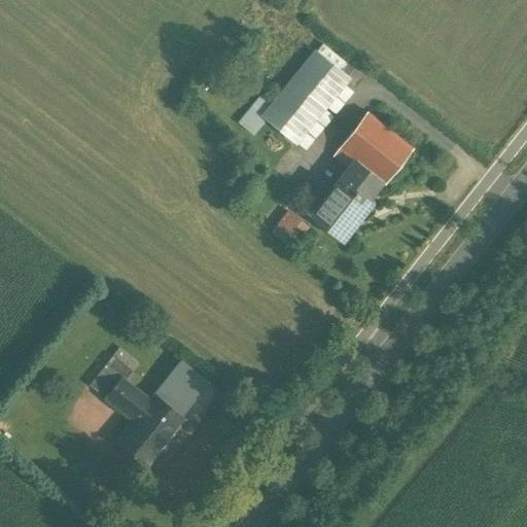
[(275,102),(262,116),(267,119),(294,142),(347,78),(315,53),(275,102)]
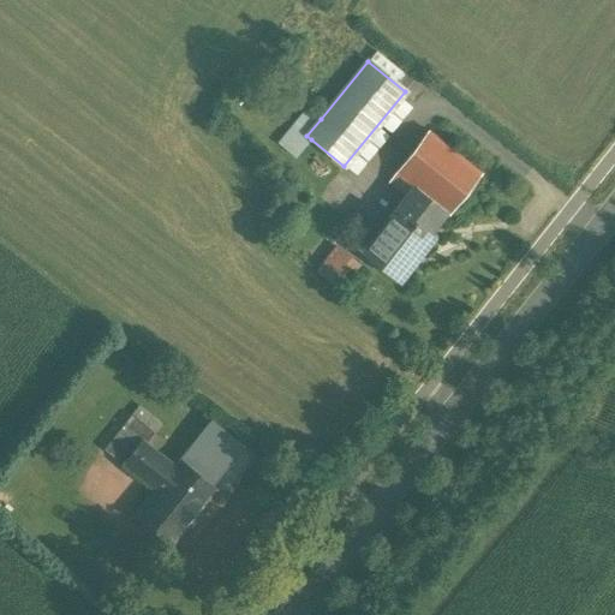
[(311,139),(306,136),(321,119),(309,108),(279,144),(296,159),(311,139)]
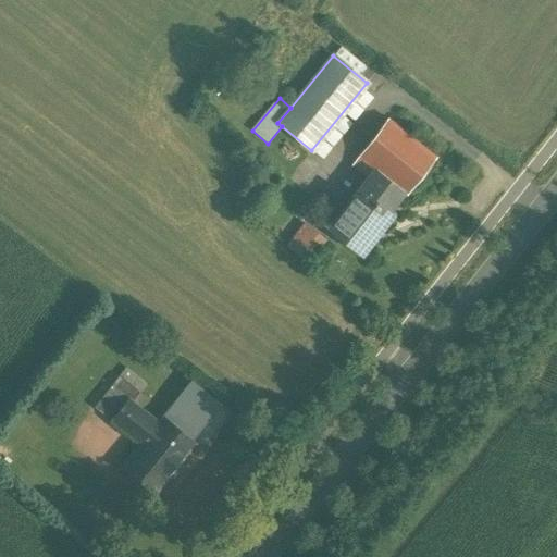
[(436,157),(387,119),(351,165),(368,180),(375,170),(403,192),(407,195),(436,157)]
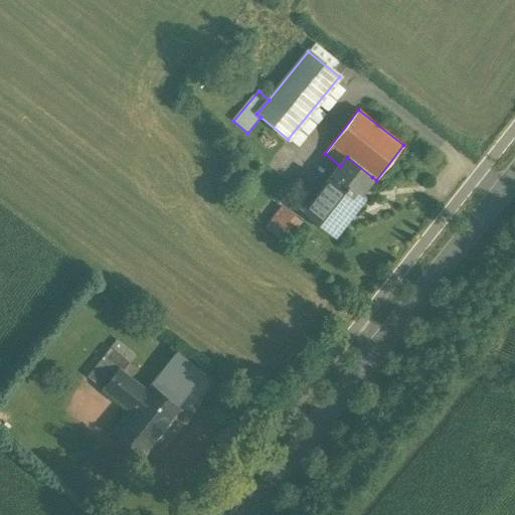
[(334,175),(304,212),(333,235),(362,197),(358,194),(372,177),(357,165),(343,182),(334,175)]
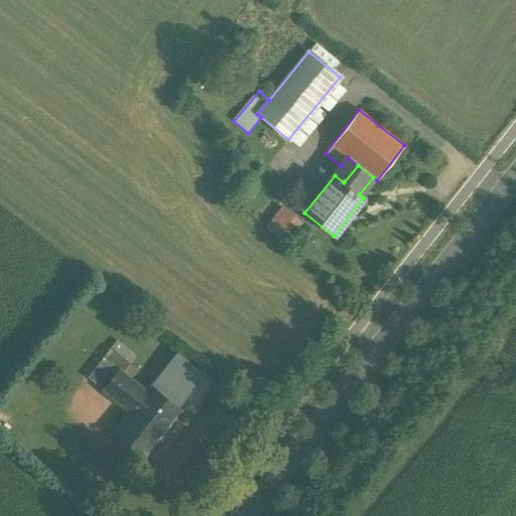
[(301,223),(282,209),(267,227),(286,242),(301,223)]
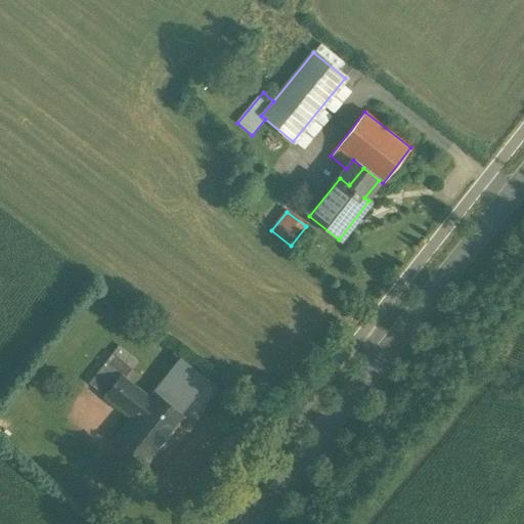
[(180,358),(149,396),(125,377),(131,369),(112,354),(89,383),(133,417),(116,439),(147,465),(185,417),(181,412),(208,380),(180,358)]
